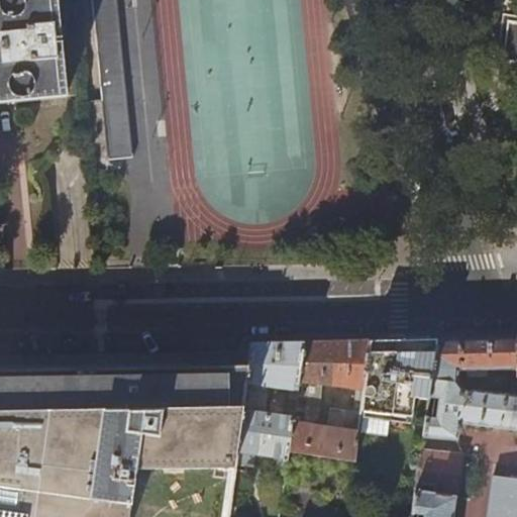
[(0,0),(0,101),(59,96),(49,0),(0,0)]
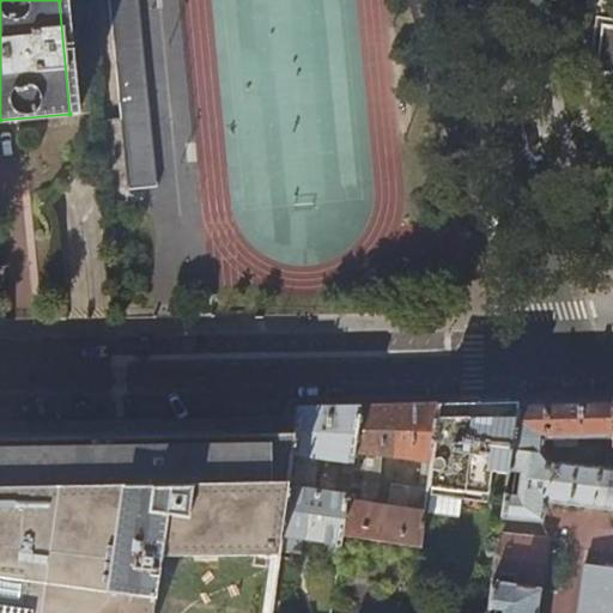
[(108,0),(120,121),(150,117),(138,0),(108,0)]
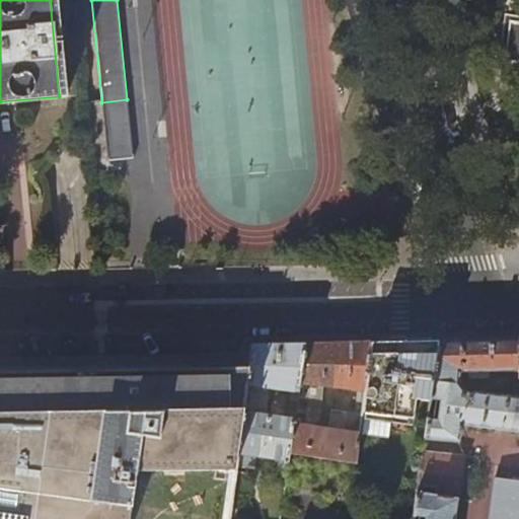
[(513,61),(517,24),(518,24),(518,1),(518,2),(515,3),(513,7),(504,76),(504,79),(505,81),(507,83),(509,84),(513,84),(516,81),(517,80),(518,71),(518,61),(513,61)]
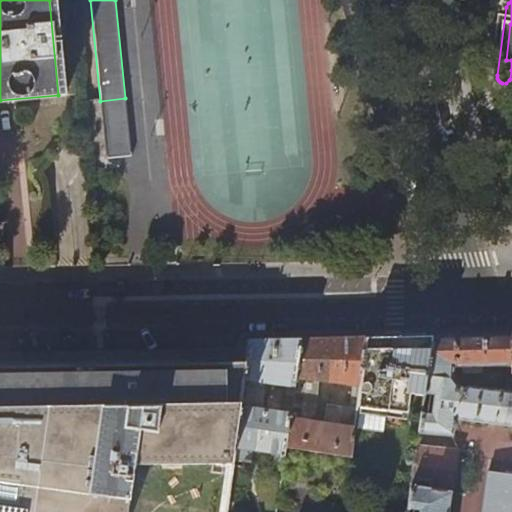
[(125,98),(100,101),(106,160),(131,157),(125,98)]
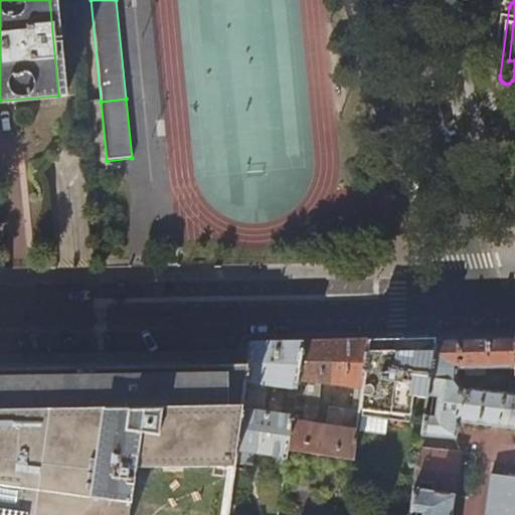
[(514,368),(513,336),(468,337),(434,338),(428,378),(453,381),(455,369),(466,369),(466,375),(483,375),(483,369),(514,368)]
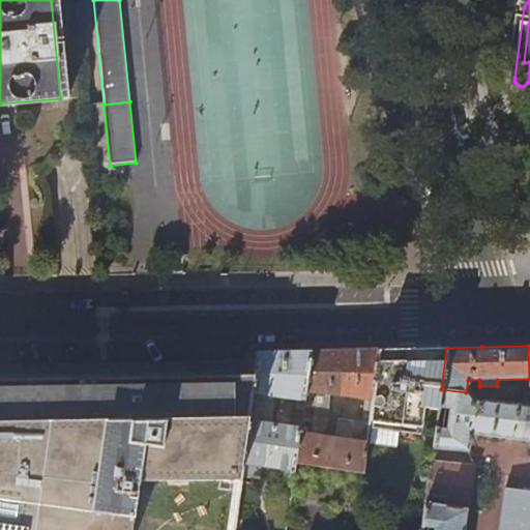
[(406,349),(379,349),(369,422),(421,428),(423,408),(438,410),(441,389),(446,348),(406,349)]
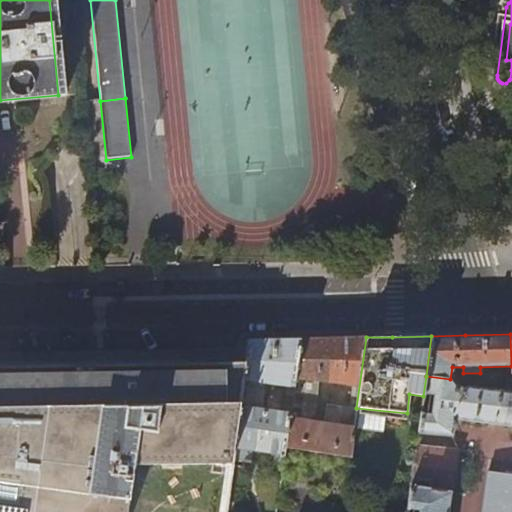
[(349,455),(356,408),(366,337),(333,338),(300,339),(285,446),(349,455)]
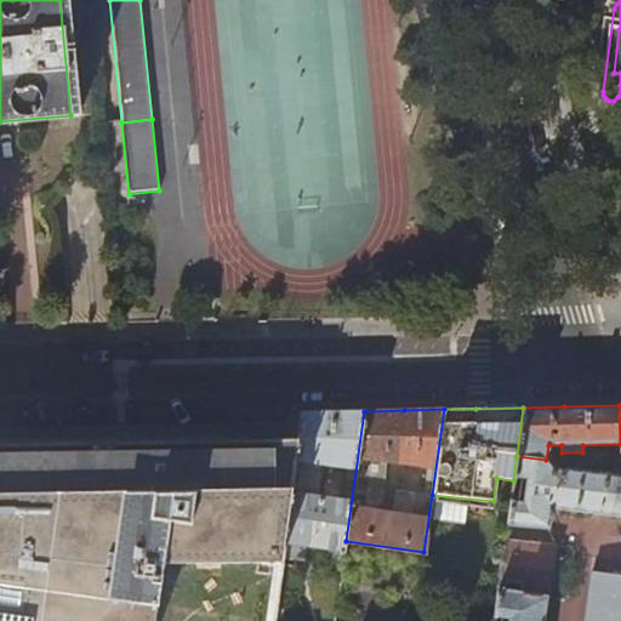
[(334,564),(343,564),(346,541),(364,411),(330,411),(302,412),(298,439),(284,543),(335,552),(334,564)]
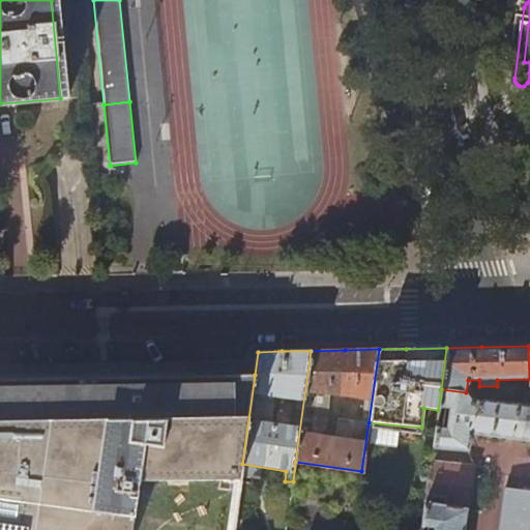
[(0,529),(232,529),(242,464),(255,375),(196,376),(116,378),(26,380),(0,380),(0,529)]
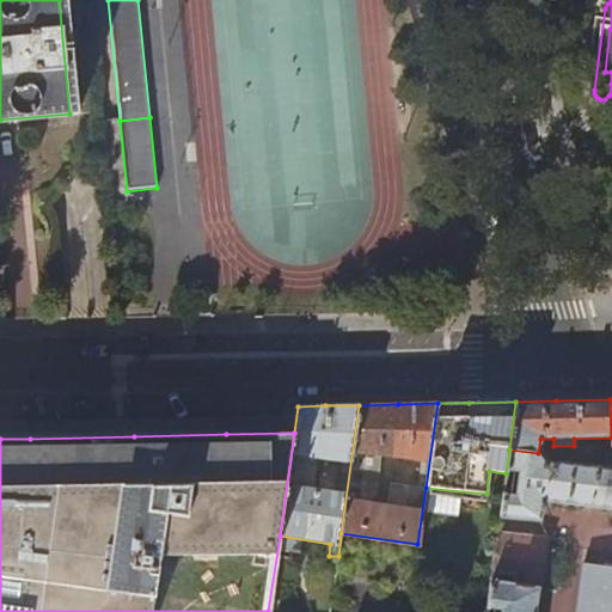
[(538,454),(538,453),(509,450),(506,473),(500,516),(539,520),(543,500),(611,508),(611,469),(544,460),(538,454)]
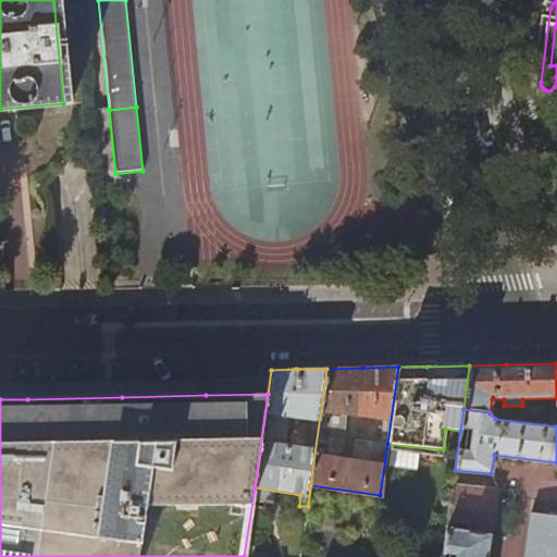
[(556,556),(556,514),(530,510),(523,556),(486,556),(496,487),(453,483),(445,543),(444,553),(456,554),(455,556),(556,556)]
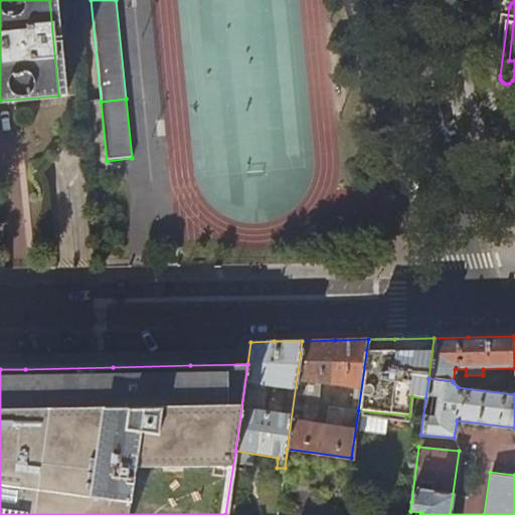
[(341,514),(343,509),(345,492),(346,492),(351,458),(287,449),(285,468),(279,508),(297,510),(296,514),(341,514)]
